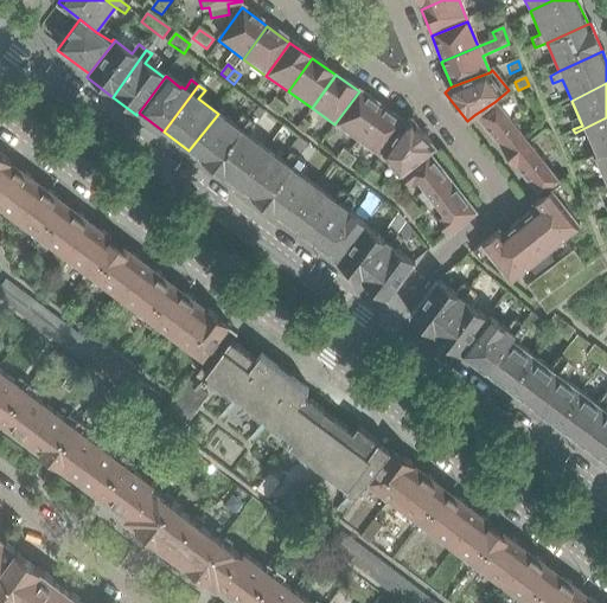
[(529,85),(518,90),(522,98),(532,94),(529,85)]
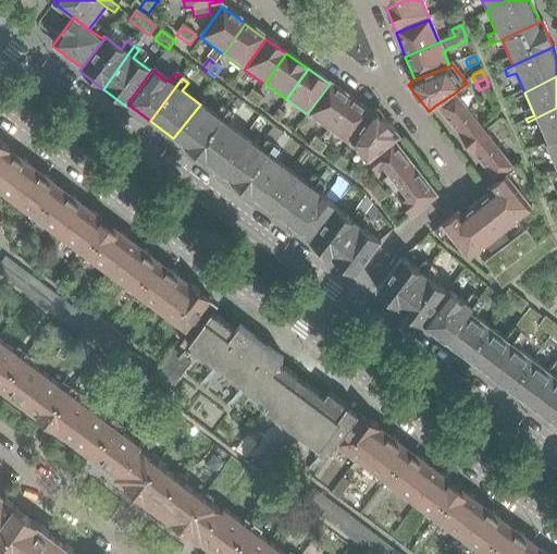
[(307,114),(329,131),(350,100),(330,84),(307,114)]
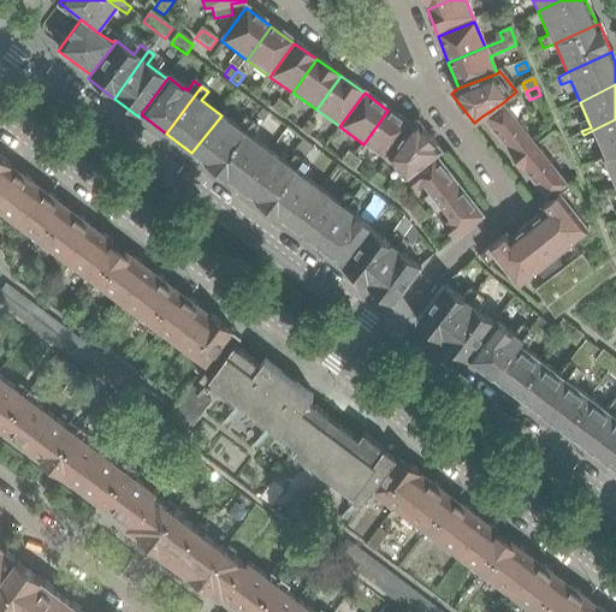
[(278,114),(284,106),(278,101),(271,110),(278,114)]
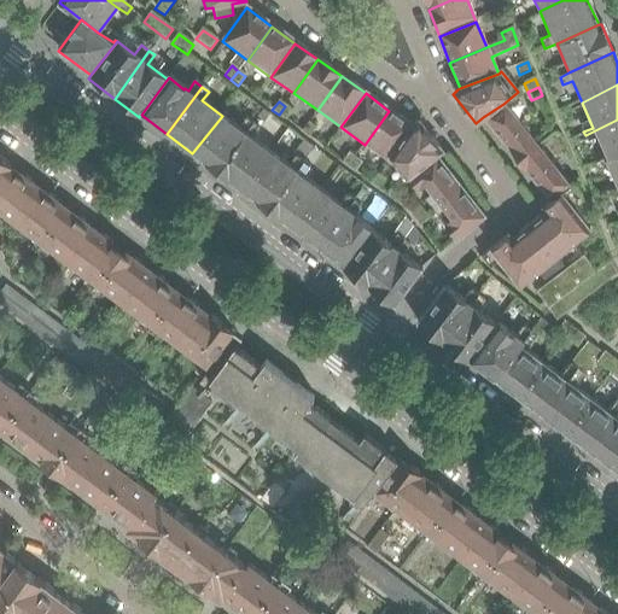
[(569,186),(503,104),(483,117),(549,202),(560,193),(569,186)]
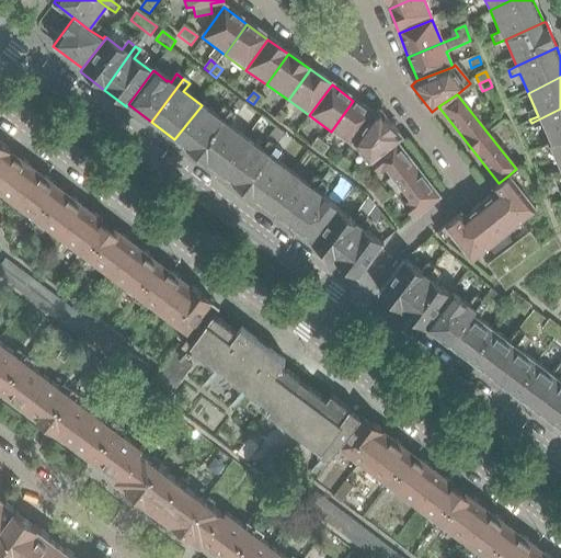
[(265,101),(259,97),(253,104),(260,110),(265,101)]
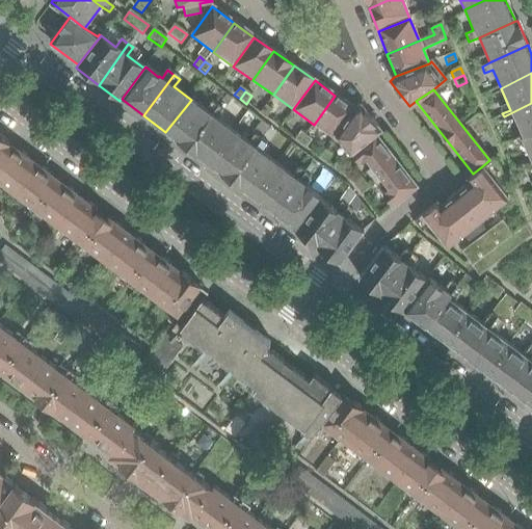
[(354,109),(335,96),(314,125),(331,137),(334,135),(354,109)]
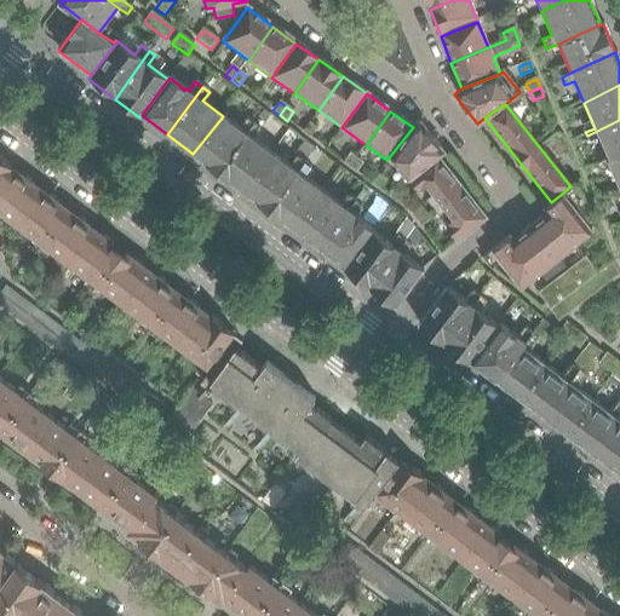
[(240,130),(223,116),(193,154),(218,173),(253,126),(247,120),(240,130)]
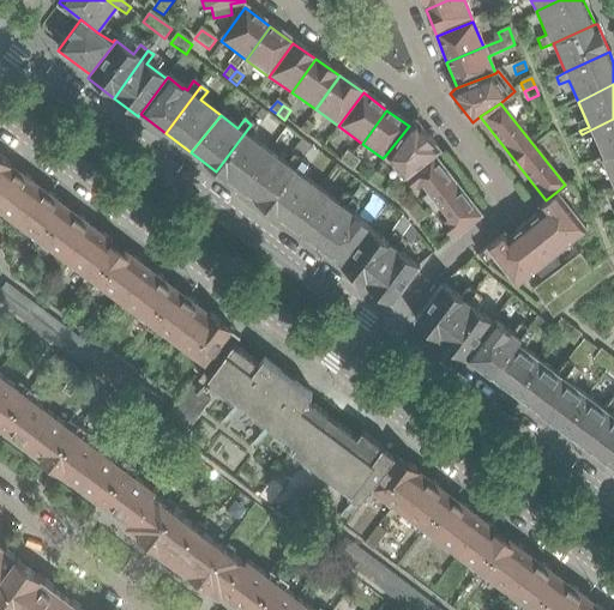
[(300,131),(307,137),(319,121),(313,118),(308,124),(306,122),(300,131)]
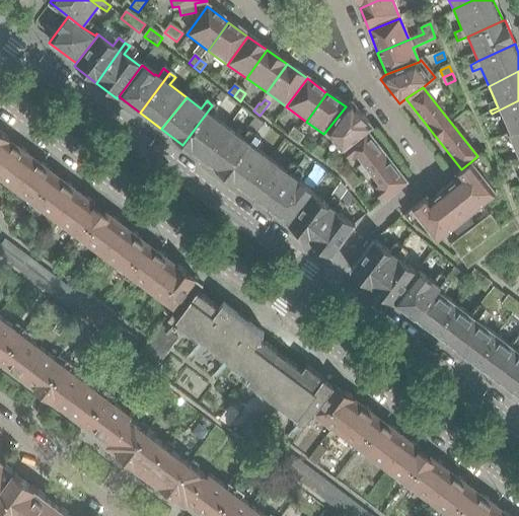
[(502,116),(509,133),(518,129),(518,100),(492,114),(494,120),(502,116)]
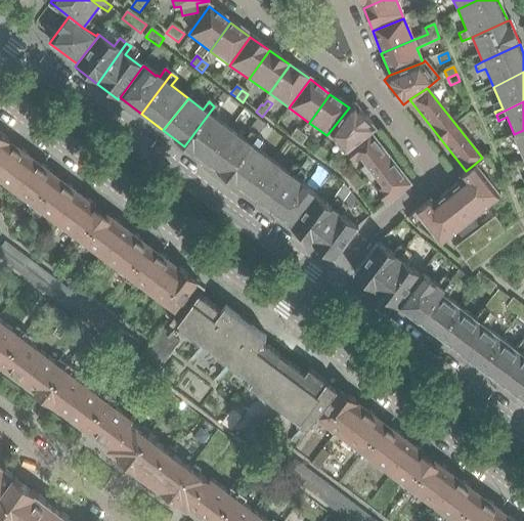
[(340,157),(345,153),(366,133),(373,129),(353,103),(349,107),(329,133),(326,135),(324,137),(340,157)]
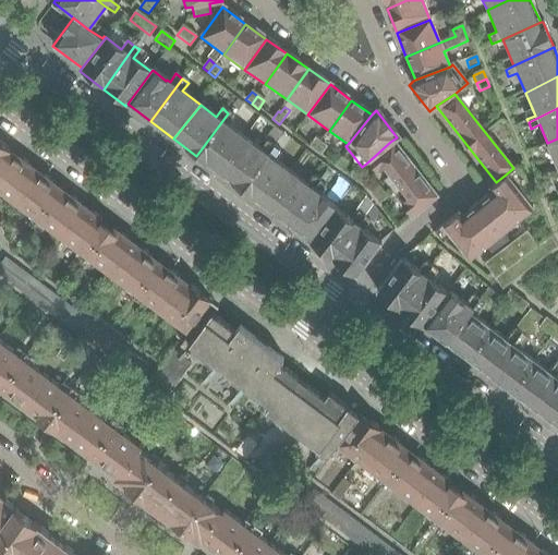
[(196,156),(219,173),(245,139),(228,125),(234,118),(228,113),(196,156)]
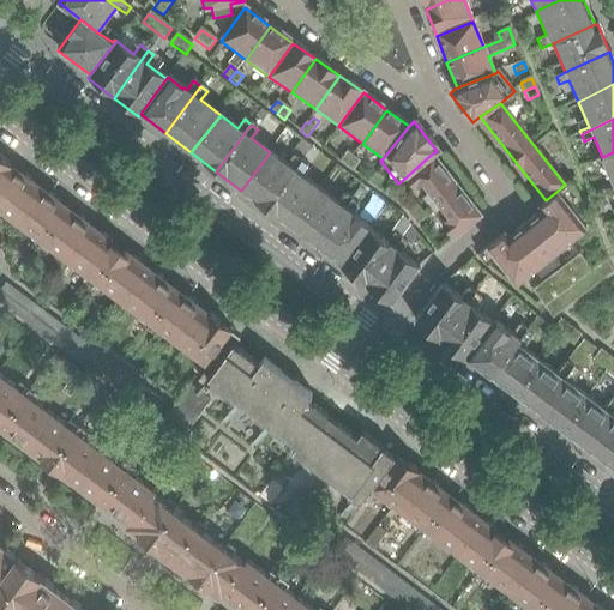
[(292,152),(302,159),(309,148),(300,140),(292,152)]
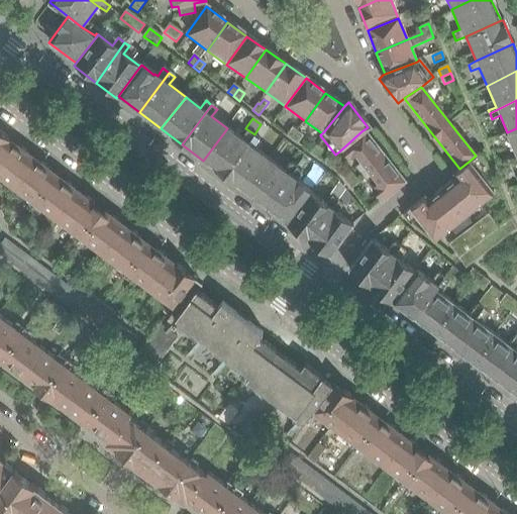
[(227,128),(203,161),(223,176),(254,135),(248,131),(242,140),(227,128)]
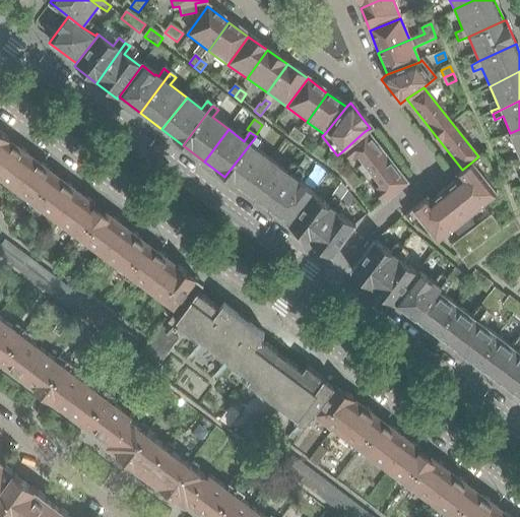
[(294,141),(299,133),(293,129),(287,136),(294,141)]
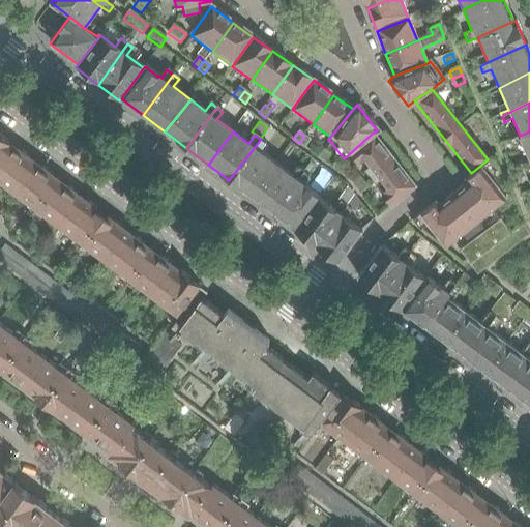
[(529,158),(529,132),(520,136),(510,140),(514,148),(522,145),(528,159),(529,158)]
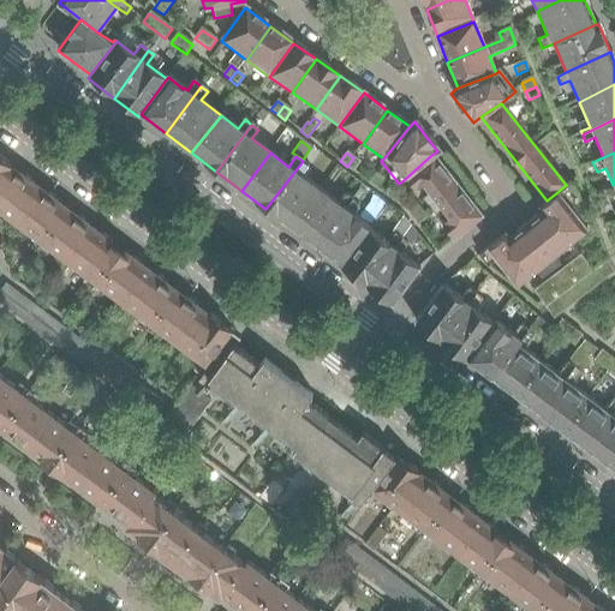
[(423,199),(427,207),(454,185),(430,156),(405,179),(415,192),(422,186),(429,195),(423,199)]
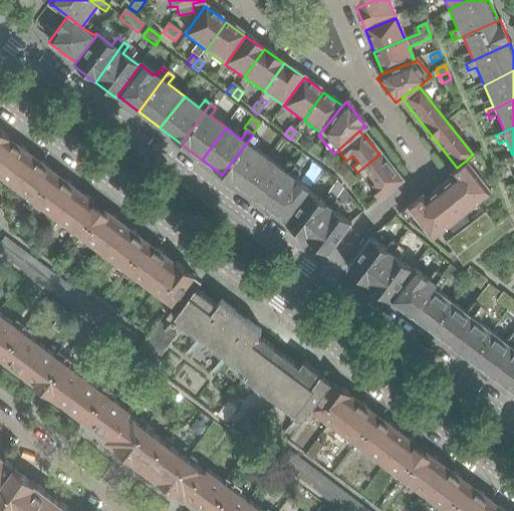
[(301,137),(295,132),(290,140),(295,144),(301,137)]
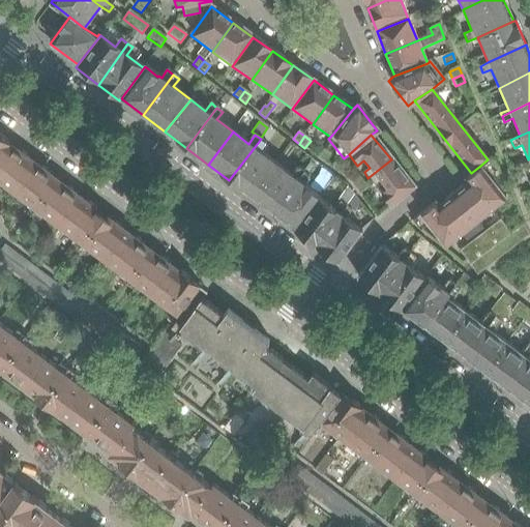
[(0,158),(11,145),(0,137),(0,158)]
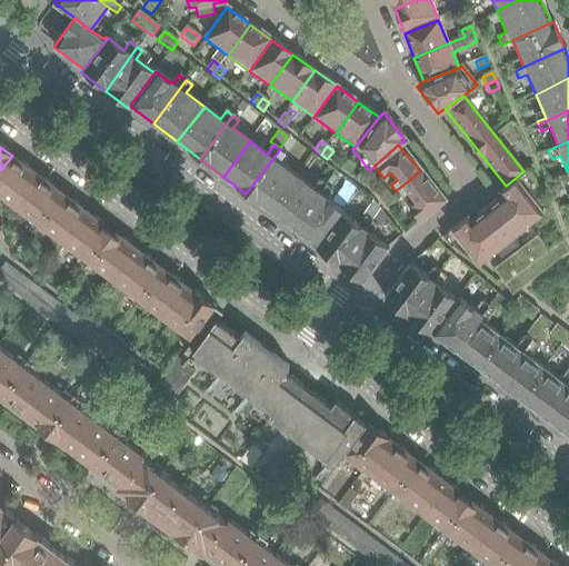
[(246,194),(269,211),(296,177),(279,164),(286,155),(280,149),(246,194)]
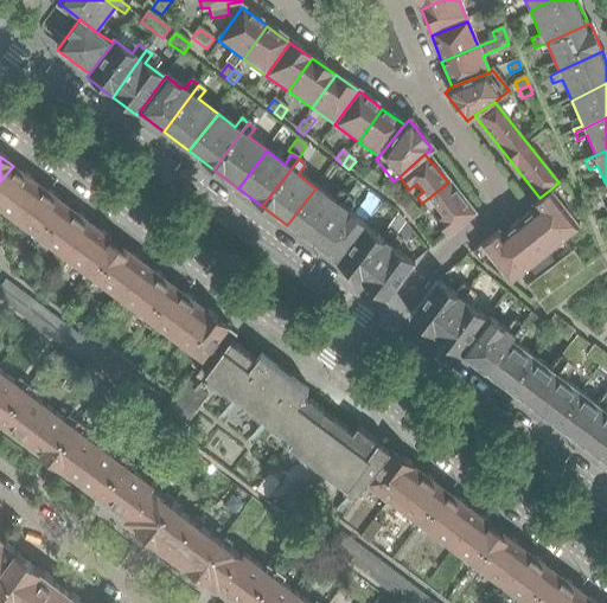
[(13,166),(0,181),(0,211),(12,222),(39,186),(13,166)]
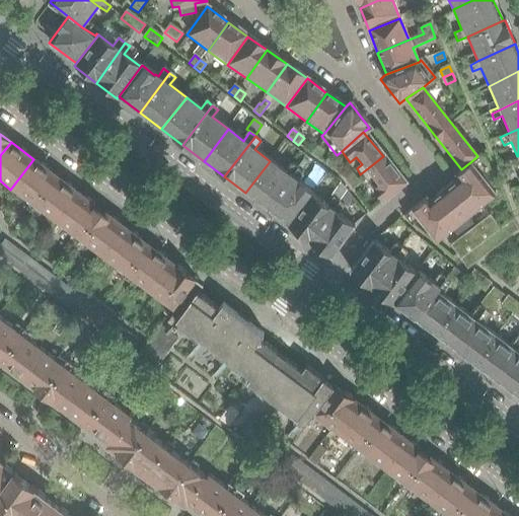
[(323,151),(317,147),(311,156),(317,160),(323,151)]
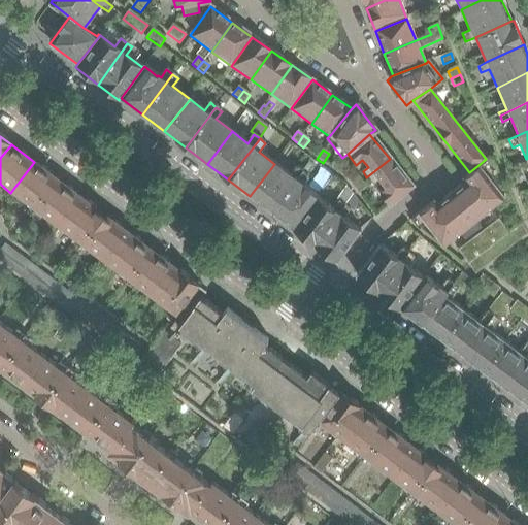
[(378,193),(387,205),(411,186),(390,159),(366,177),(372,185),(377,181),(384,188),(378,193)]
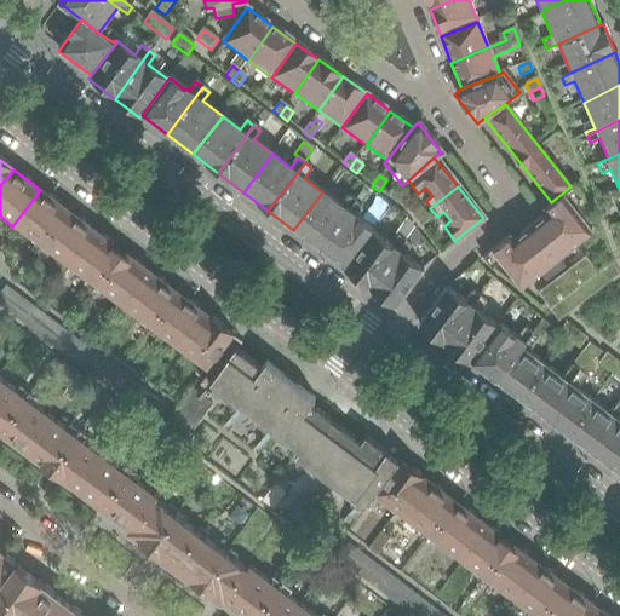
[(547,212),(530,226),(556,259),(591,231),(574,209),(583,203),(570,186),(562,194),(551,202),(543,207),(547,212)]
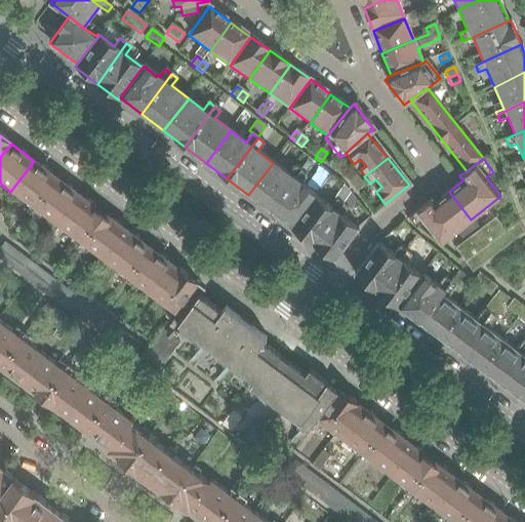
[(339,175),(346,167),(334,159),(328,167),(339,175)]
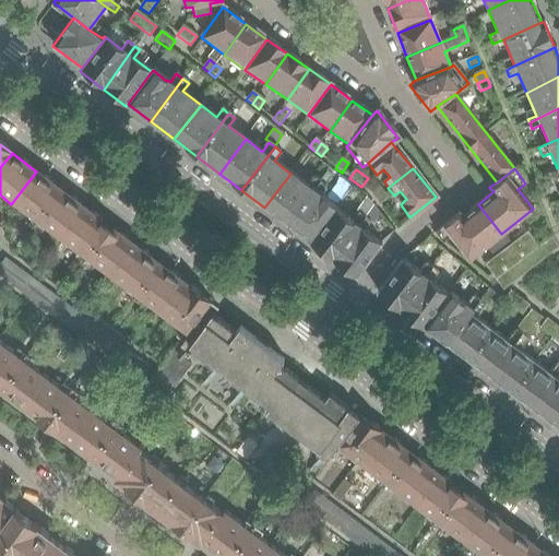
[(11,204),(36,223),(60,190),(36,172),(11,204)]
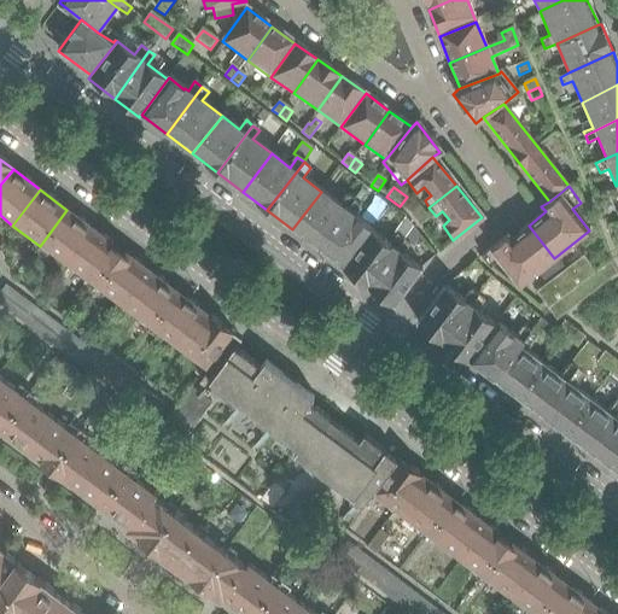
[(340,205),(321,192),(292,229),(318,249),(355,202),(348,196),(340,205)]
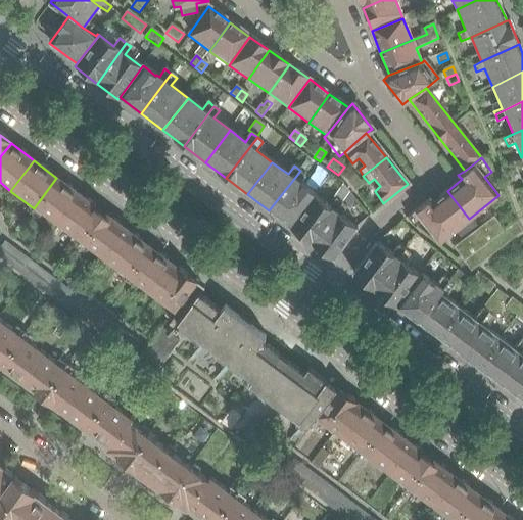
[(287,227),(288,228),(314,194),(298,182),(304,174),(300,171),(269,210),(289,225),(287,227)]
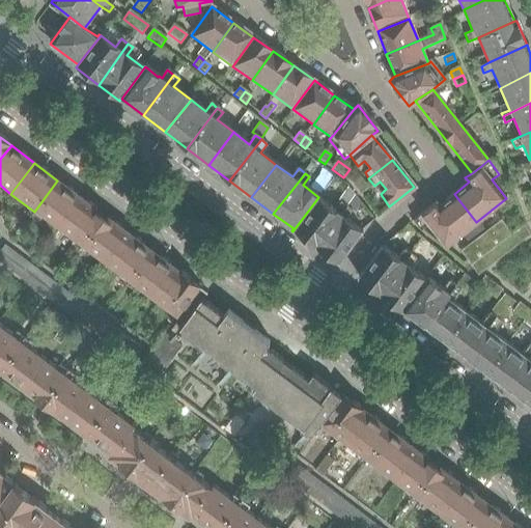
[(352,184),(356,189),(364,183),(360,177),(352,184)]
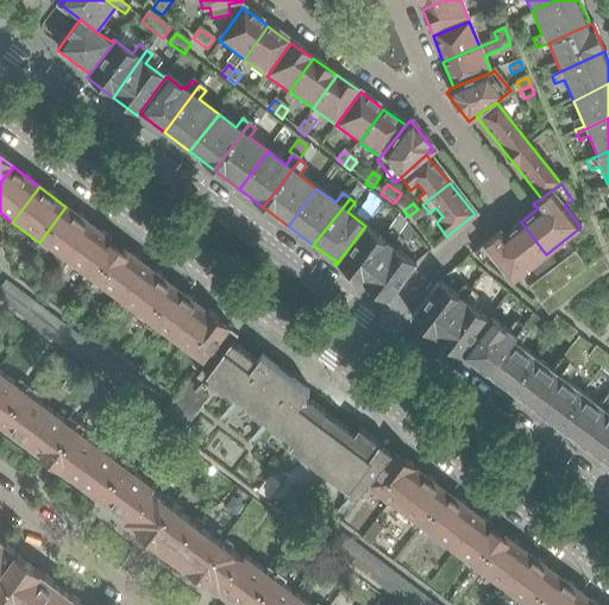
[(93,227),(66,207),(39,243),(67,263),(93,227)]
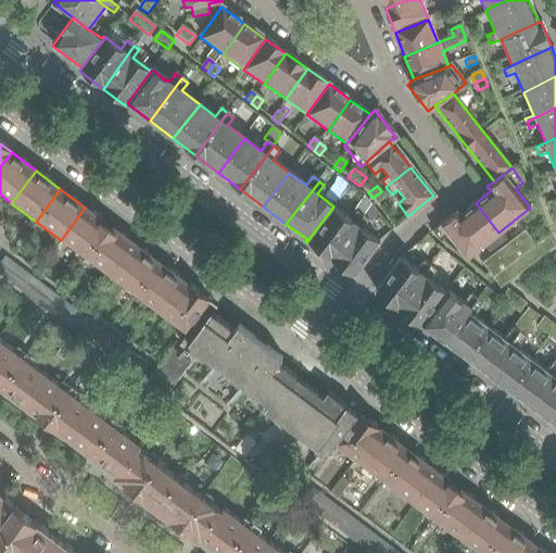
[(381,191),(373,198),(377,203),(386,197),(381,191)]
